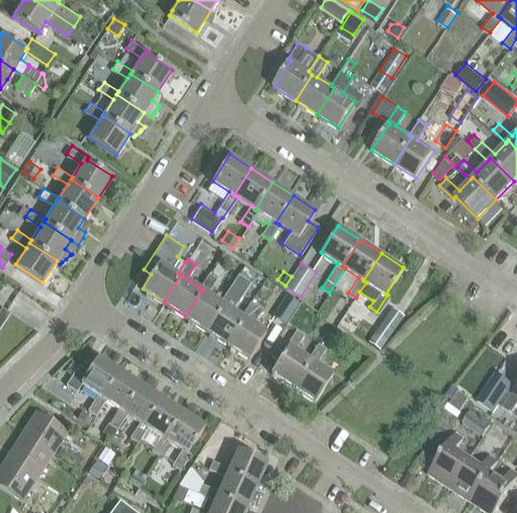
[(208,272),(199,287),(202,289),(185,316),(206,330),(224,303),(221,301),(207,292),(217,277),(208,272)]
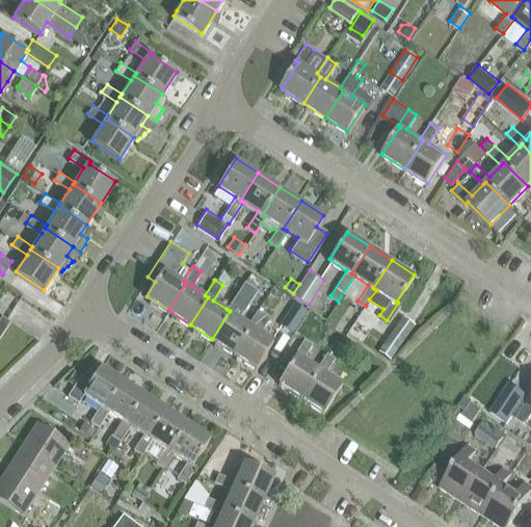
[(248,323),(239,318),(259,289),(245,280),(227,309),(230,311),(212,339),(234,352),(251,325),(248,323)]
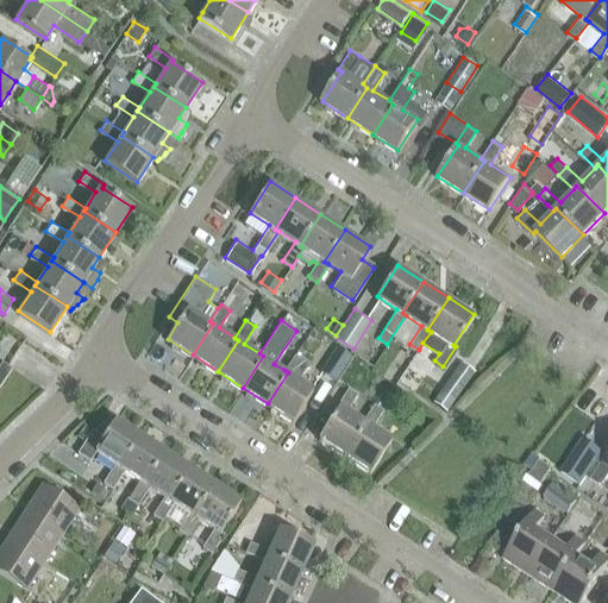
[(336,378),(352,353),(337,343),(320,369),(336,378)]
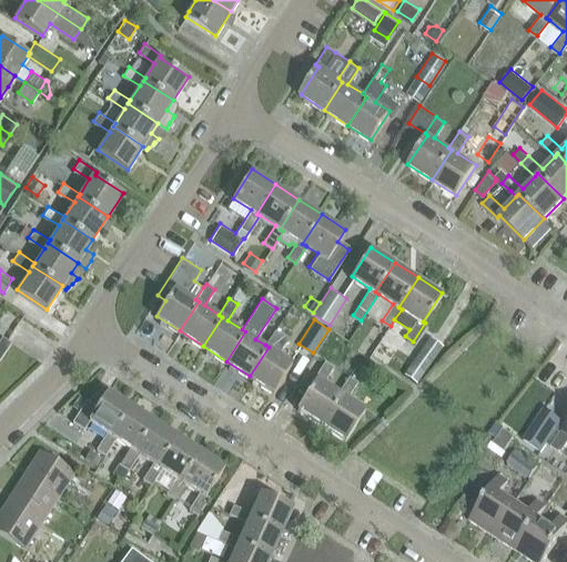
[(289,337),(275,328),(265,345),(269,347),(250,376),(273,391),(292,363),(279,354),(289,337)]
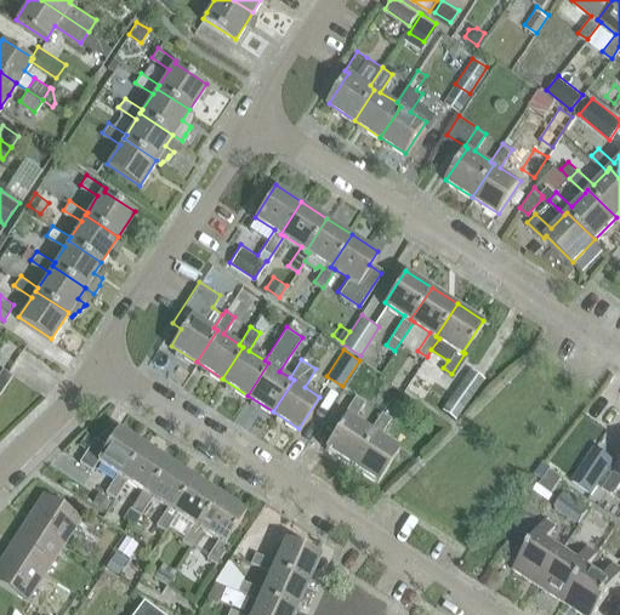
[(456,416),(484,375),(471,365),(442,406),(456,416)]
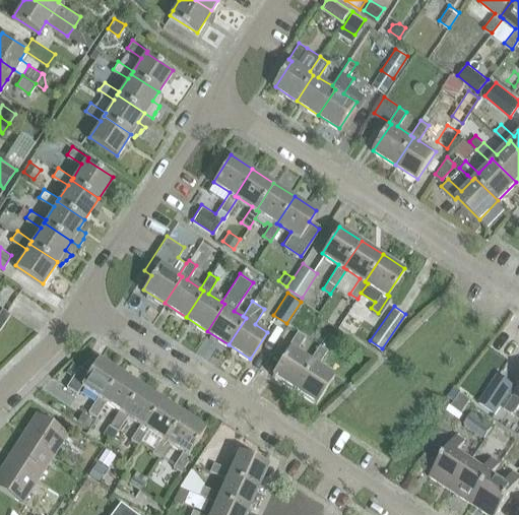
[(0,326),(10,312),(2,307),(0,309),(0,326)]
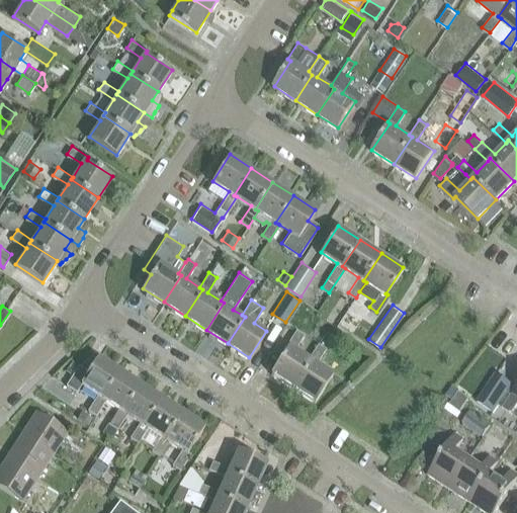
[(311,359),(308,357),(295,348),(306,333),(296,327),(285,344),(288,346),(271,371),(292,386),(311,359)]
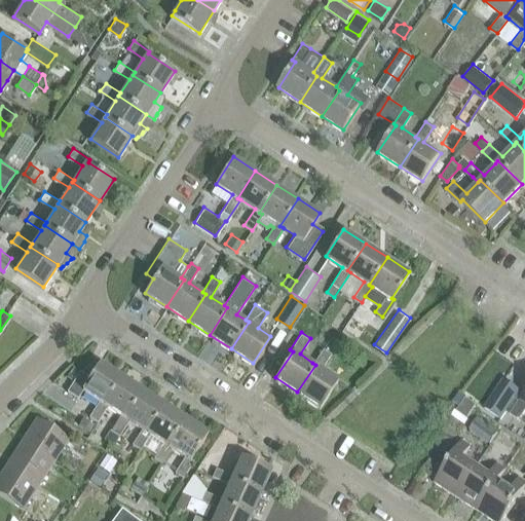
[(315,365),(297,392),(320,407),(338,379),(321,368),(331,351),(324,346),(312,363),(315,365)]
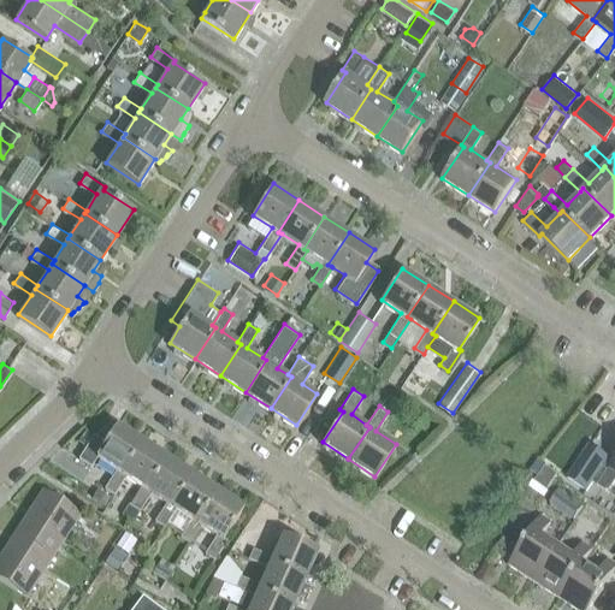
[(123,471),(143,439),(117,422),(107,439),(94,431),(78,455),(92,463),(98,455),(117,467),(105,485),(114,491),(125,473),(123,471)]
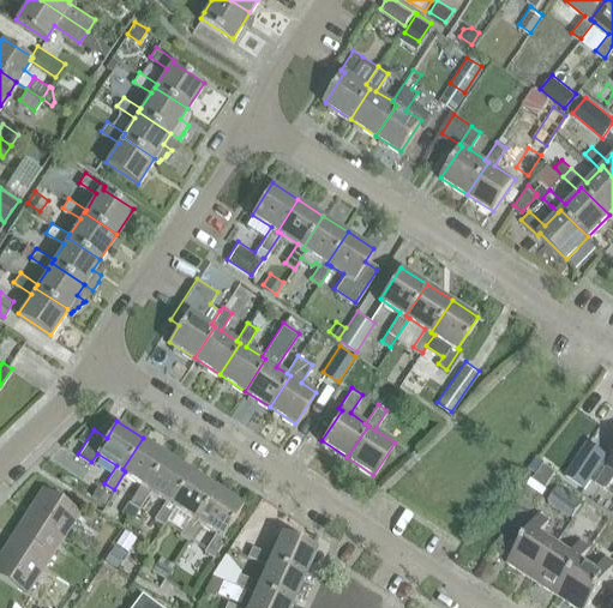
[(122,469),(125,471),(142,482),(130,500),(128,499),(121,510),(132,517),(139,506),(150,488),(146,486),(167,455),(143,438),(122,469)]
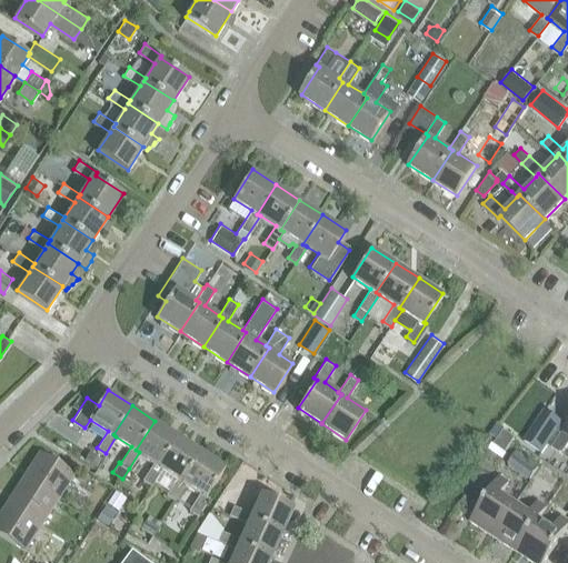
[(567,416),(564,416),(562,418),(545,405),(524,438),(542,450),(548,442),(559,450),(562,450),(567,441),(567,416)]
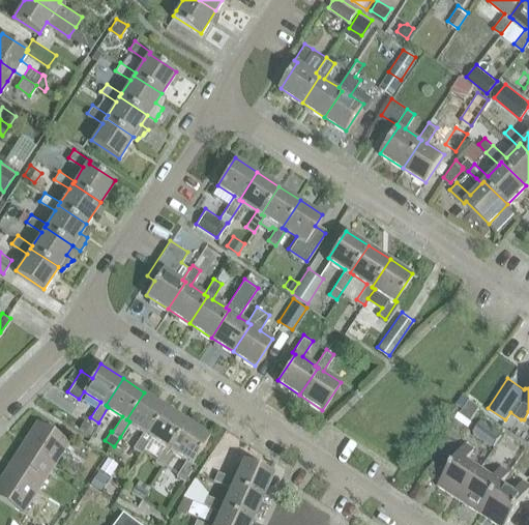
[(166,406),(144,392),(126,419),(129,421),(143,430),(134,445),(141,450),(151,435),(148,433),(166,406)]
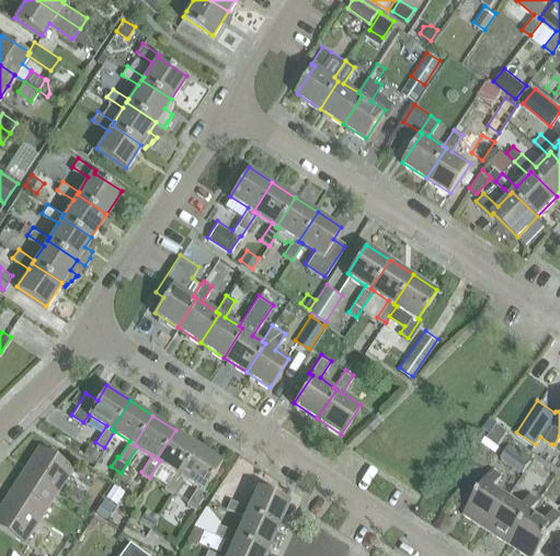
[(498,443),(505,432),(507,430),(496,422),(487,435),(498,443)]
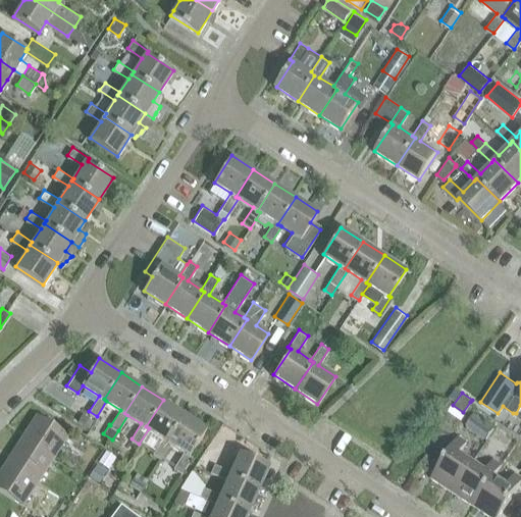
[(162,437),(153,453),(161,458),(170,443),(167,441),(185,414),(163,400),(146,426),(149,428),(162,437)]
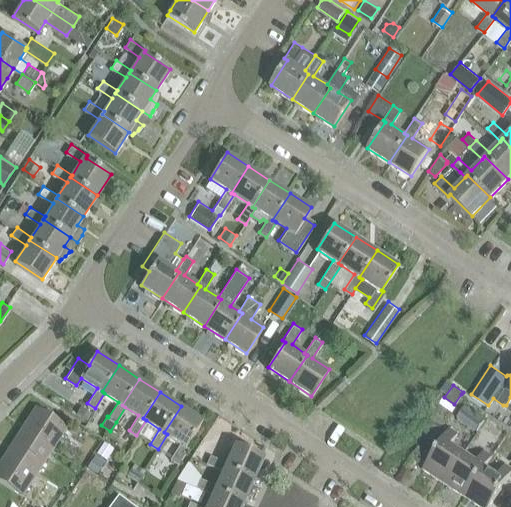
[(476,429),(485,416),(465,403),(456,415),(476,429)]
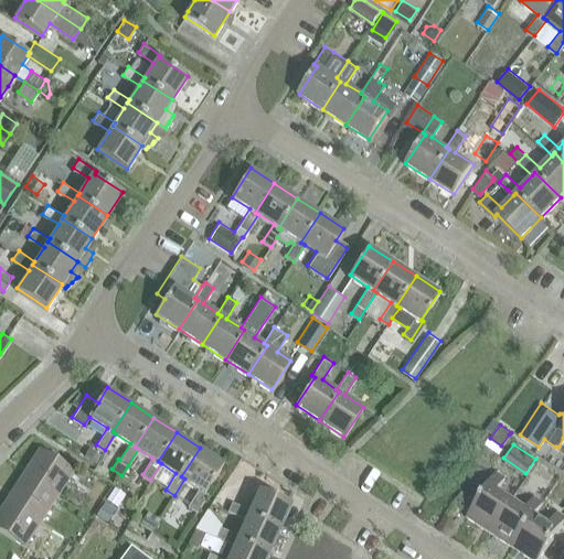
[(96,461),(102,452),(91,445),(85,453),(96,461)]
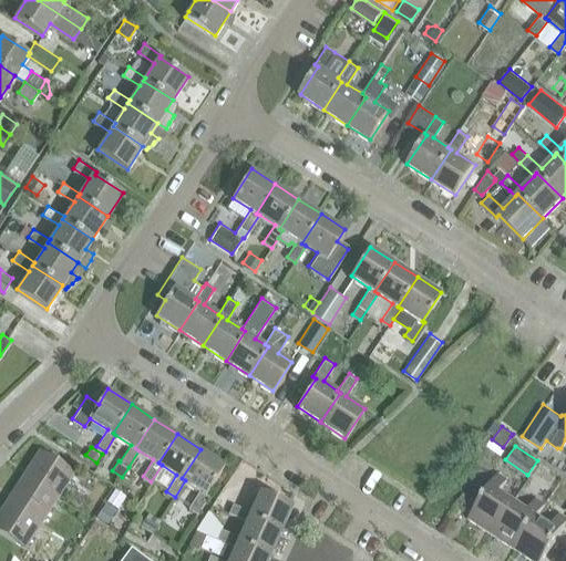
[(23,474),(58,496),(73,470),(40,448),(23,474)]
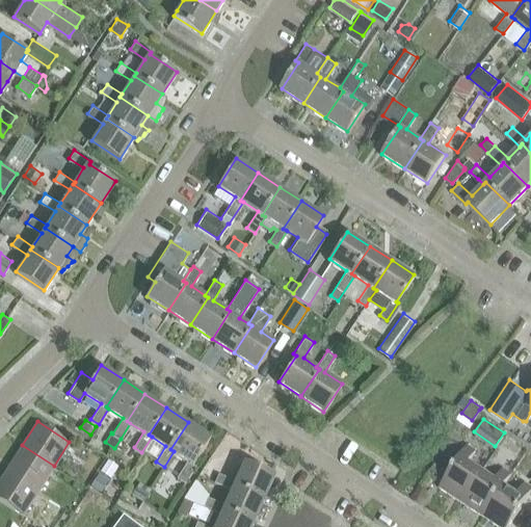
[(187,459),(177,475),(185,480),(195,465),(193,463),(210,437),(188,422),(170,449),(174,451),(187,459)]
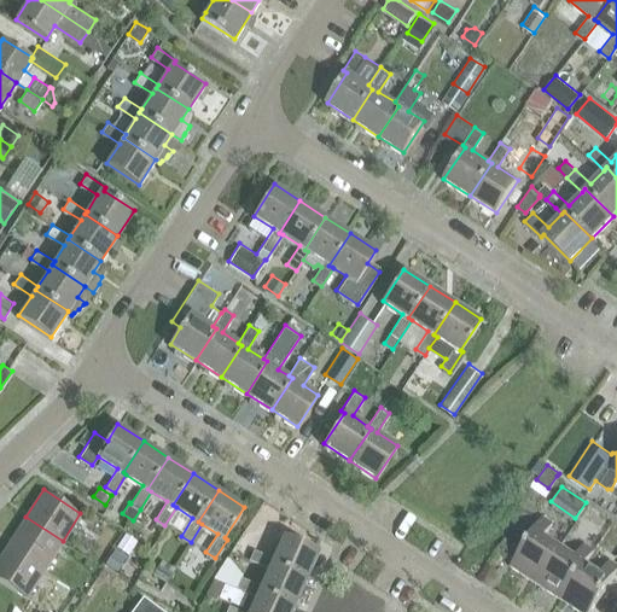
[(237,542),(249,551),(267,522),(254,513),(237,542)]
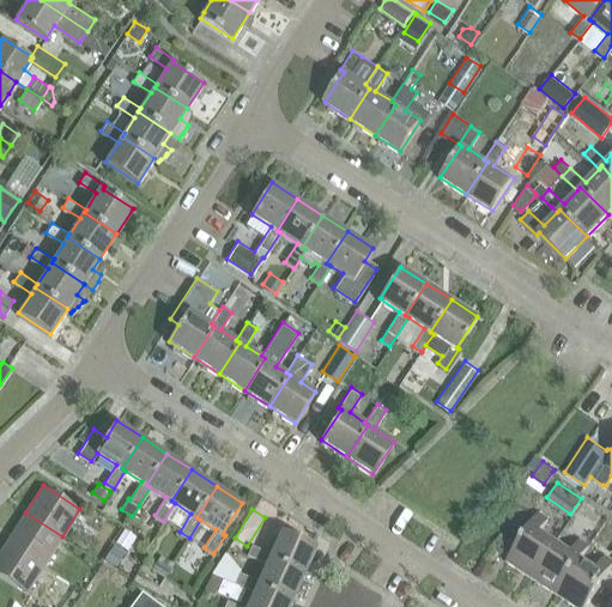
[(532,576),(555,540),(539,530),(549,516),(538,510),(506,559),(532,576)]
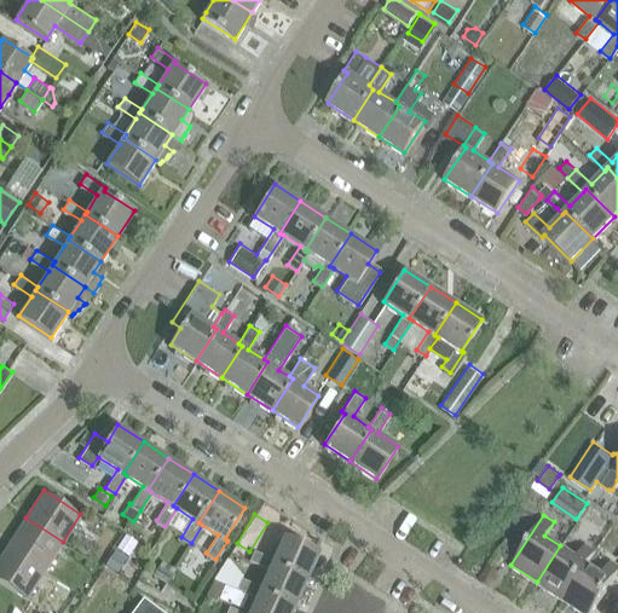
[(45,570),(63,542),(26,518),(7,545),(45,570)]
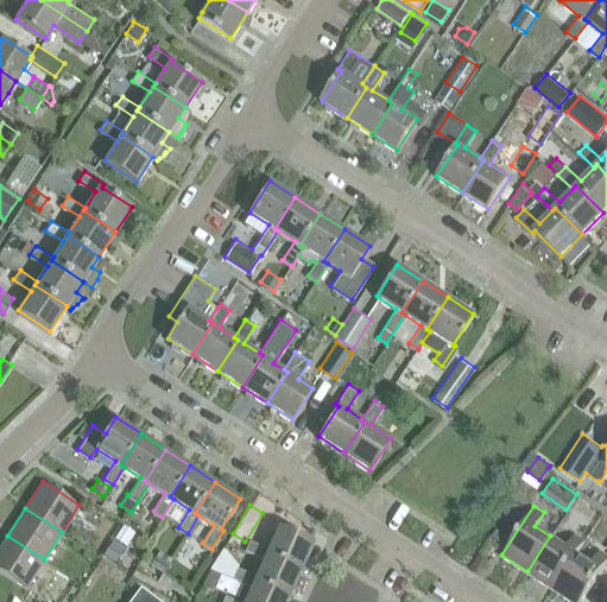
[(301,569),(314,542),(279,526),(270,547),(250,539),(245,549),(265,558),(266,553),(301,569)]
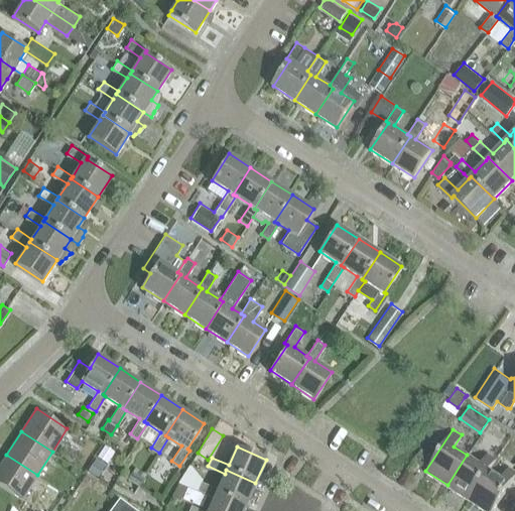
[(488,469),(489,469),(496,458),(488,452),(480,463),(467,455),(447,485),(469,499),(488,469)]
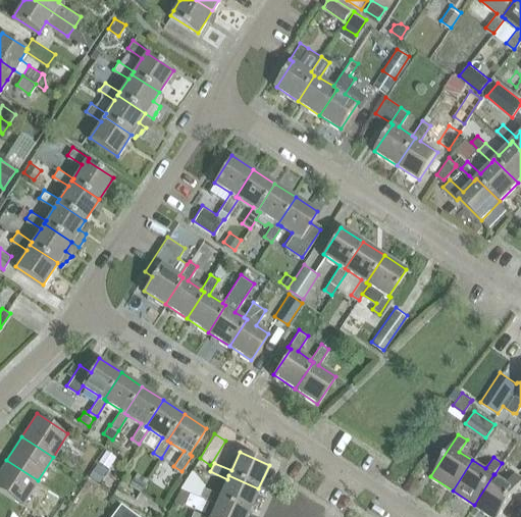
[(0,487),(23,503),(38,480),(6,460),(0,469),(0,487)]
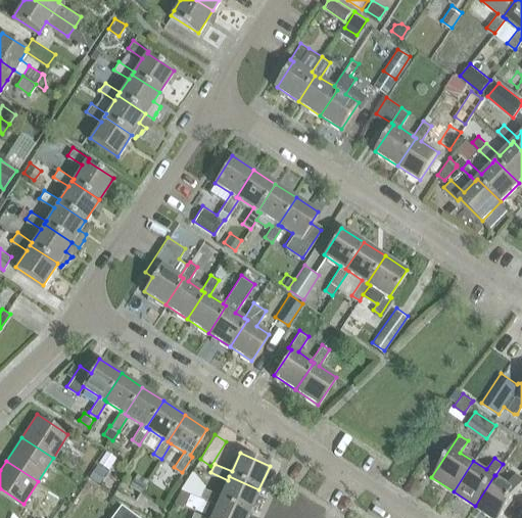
[(90,475),(100,482),(106,472),(96,465),(90,475)]
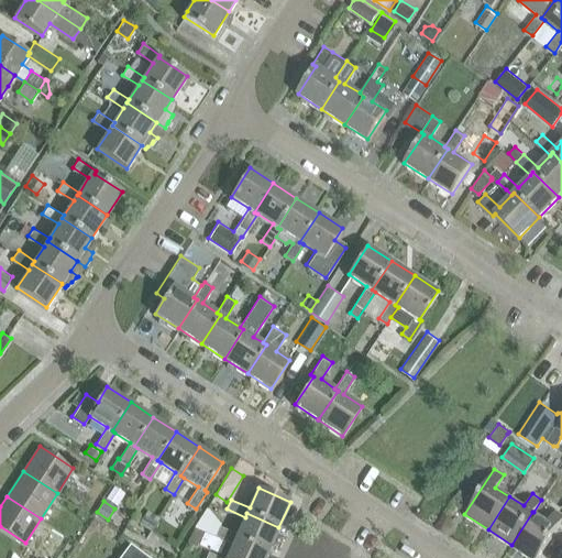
[(152,528),(160,515),(147,509),(140,521),(152,528)]
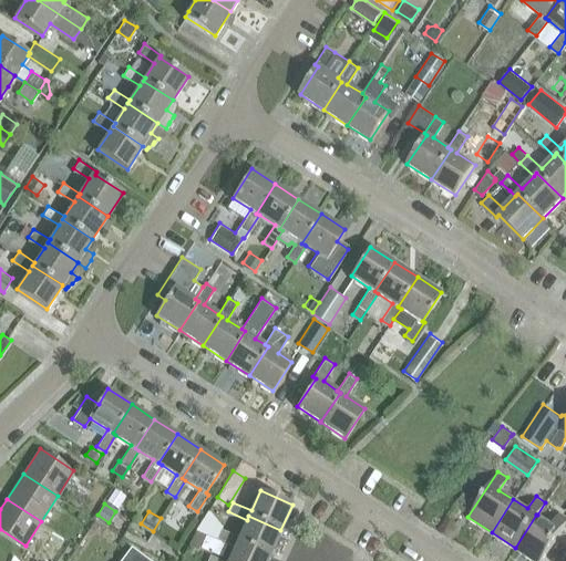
[(536,515),(515,548),(536,560),(539,560),(565,520),(565,515),(559,511),(551,523),(537,515),(536,515)]
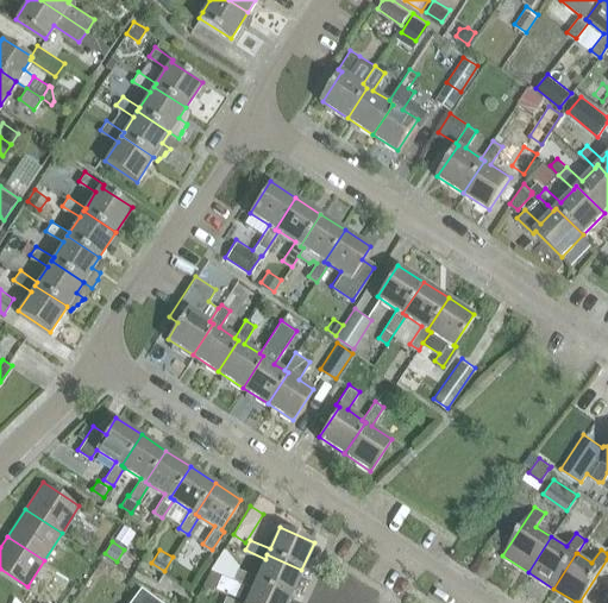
[(267,554),(265,559),(257,576),(238,567),(233,577),(254,586),(255,582),(289,597),(301,570),(267,554)]
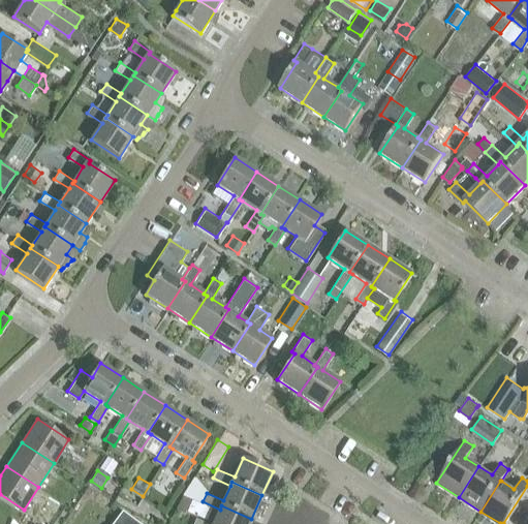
[(184,494),(177,506),(185,512),(192,499),(184,494)]
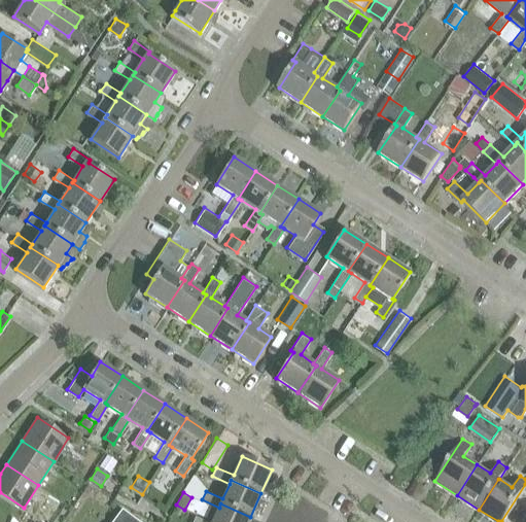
[(212,521),(196,515),(191,521),(247,521),(250,517),(220,503),(219,508),(212,521)]
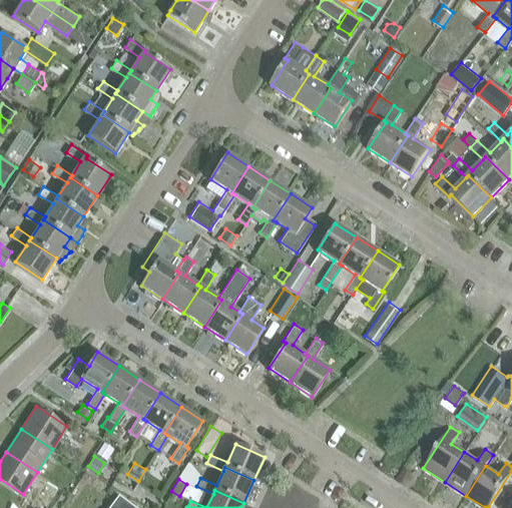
[(134,507),(119,497),(110,507),(134,507)]
